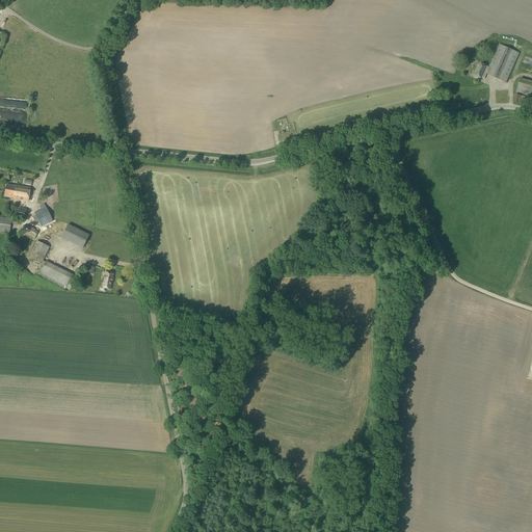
[(506,83),(519,53),(499,45),(488,69),(485,67),(480,64),(475,77),(480,79),(481,77),(484,79),(486,75),(506,83)]
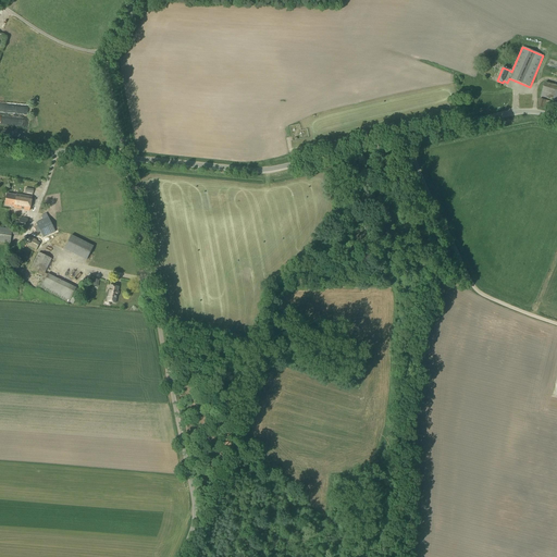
[(556,95),(551,93),(553,85),(545,83),(541,97),(556,101),(556,95)]
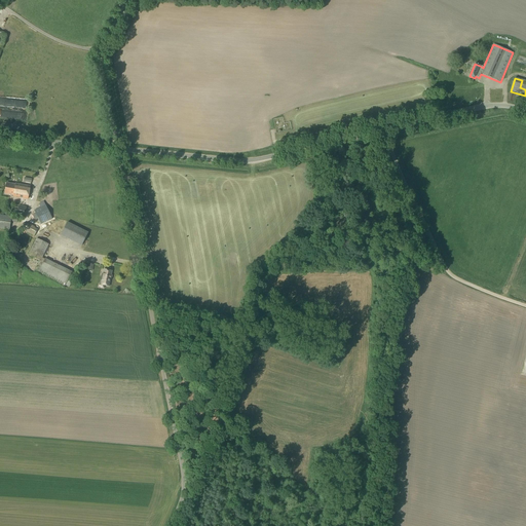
[(517,104),(519,96),(510,94),(508,102),(517,104)]
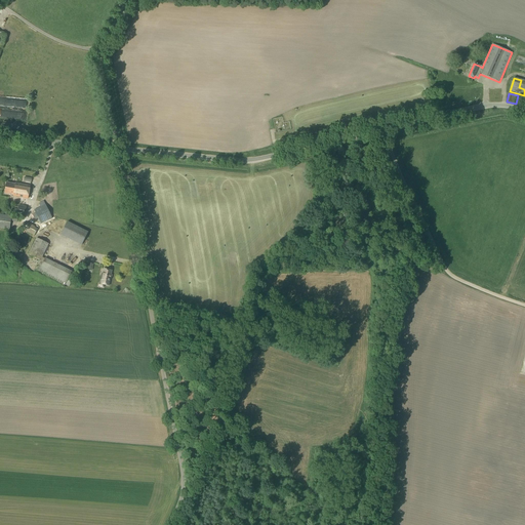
[(6,183),(4,194),(12,196),(12,197),(15,197),(21,198),(27,199),(30,186),(23,185),(15,184),(14,185),(6,183)]
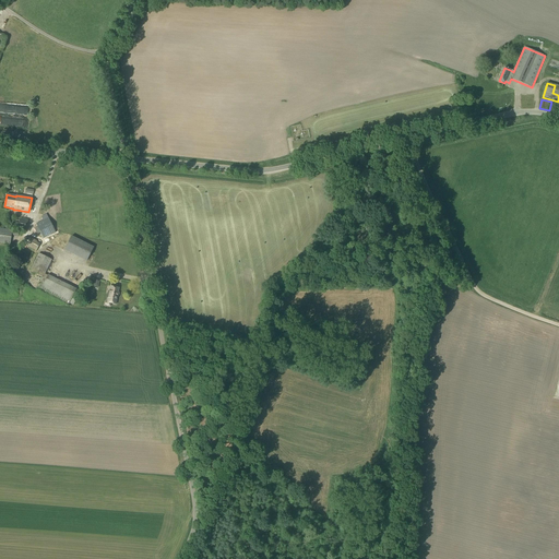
[(26,232),(28,219),(13,217),(11,229),(26,232)]
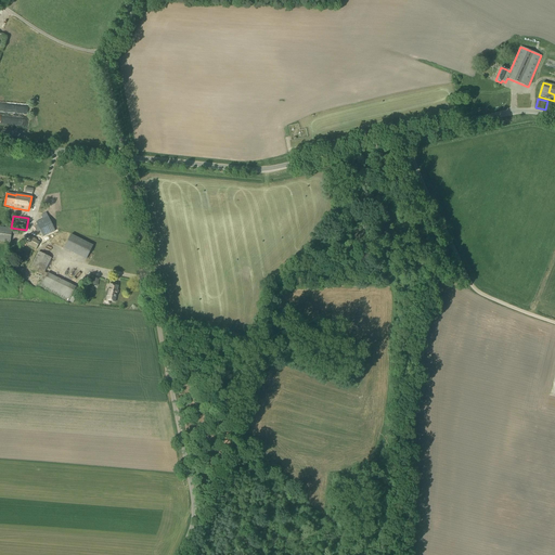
[(55,231),(48,217),(36,222),(37,226),(34,228),(36,232),(40,230),(43,237),(55,231)]
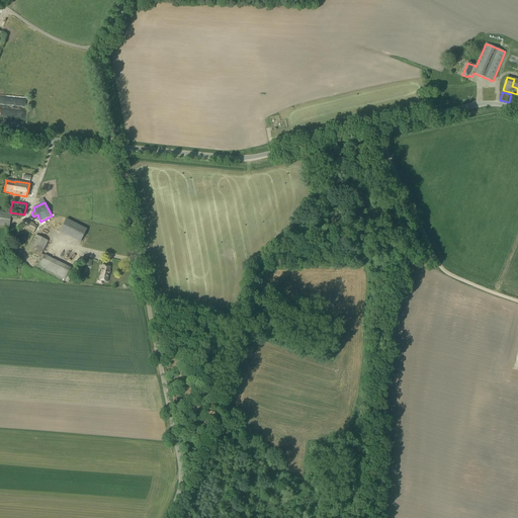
[(16,220),(17,214),(0,211),(0,225),(9,227),(10,219),(16,220)]
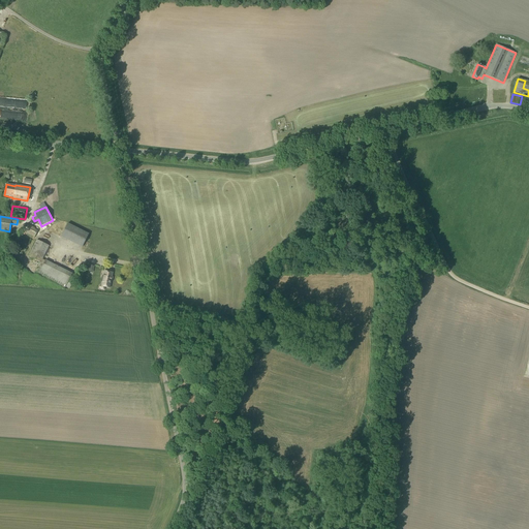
[(83,247),(90,234),(68,222),(61,236),(83,247)]
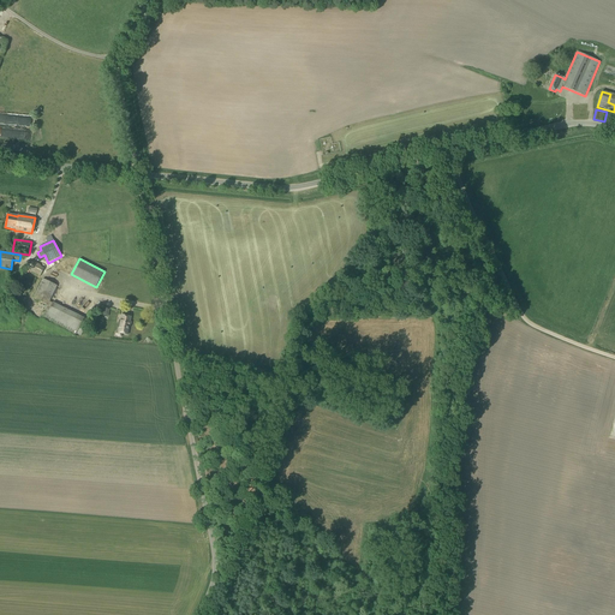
[(41,266),(30,261),(29,262),(27,261),(24,268),(40,276),(43,268),(40,267),(41,266)]
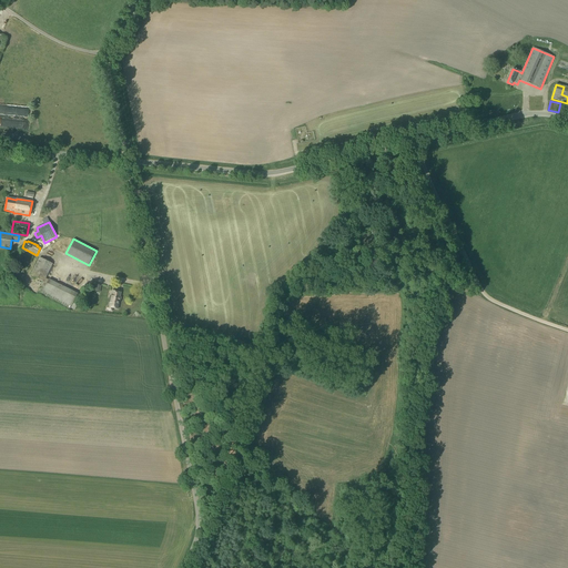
[(74,311),(81,296),(46,279),(52,264),(39,257),(29,276),(42,283),(37,294),(70,311),(71,308),(74,311)]
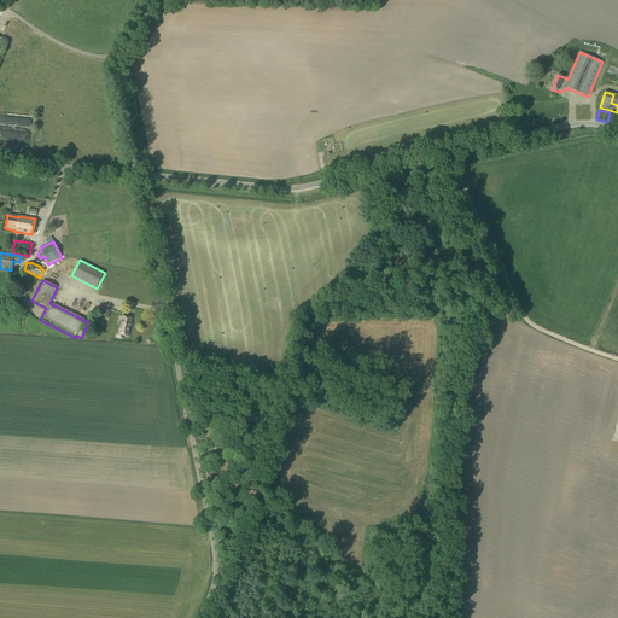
[(19,291),(13,301),(19,303),(21,303),(25,293),(19,290),(19,291)]
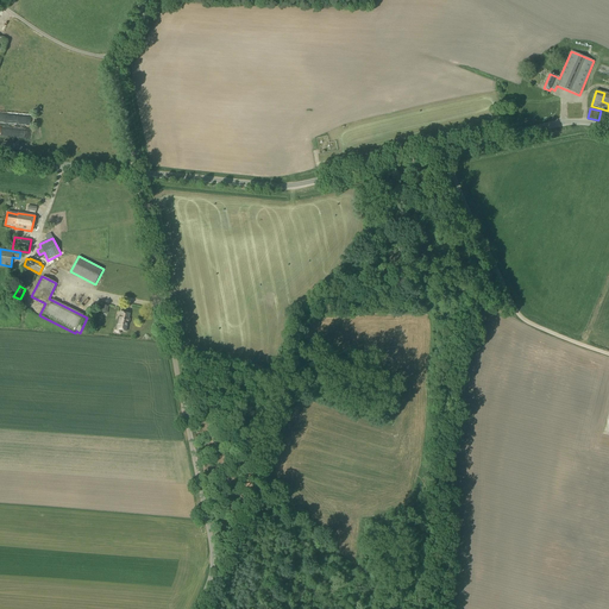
[(125,332),(127,324),(126,324),(129,314),(120,313),(117,331),(125,332)]
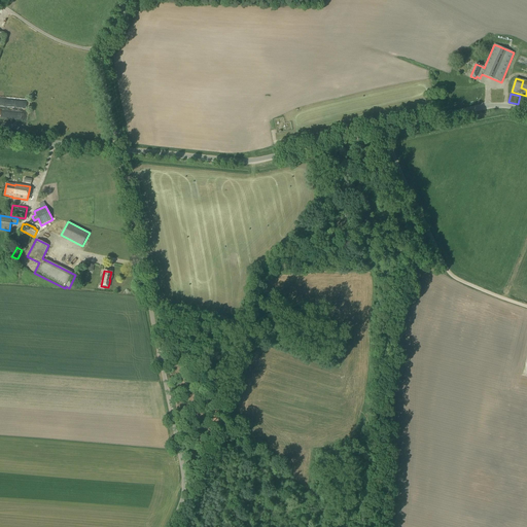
All buildings are outlined.
